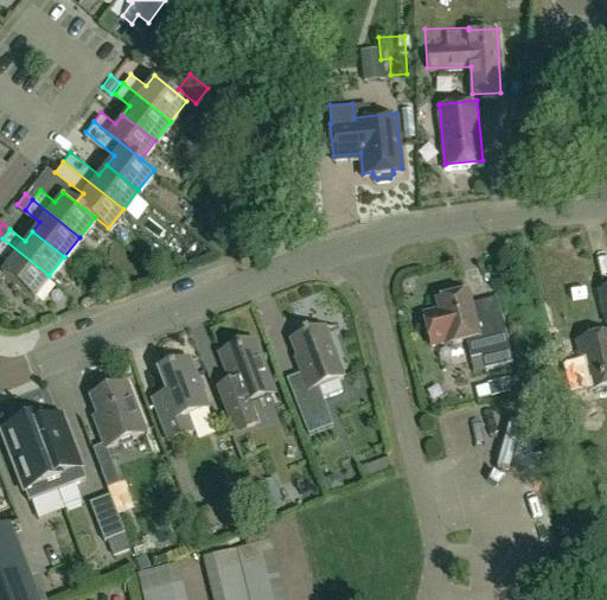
[(49,275),(2,238),(0,241),(0,253),(10,261),(1,270),(33,295),(49,275)]
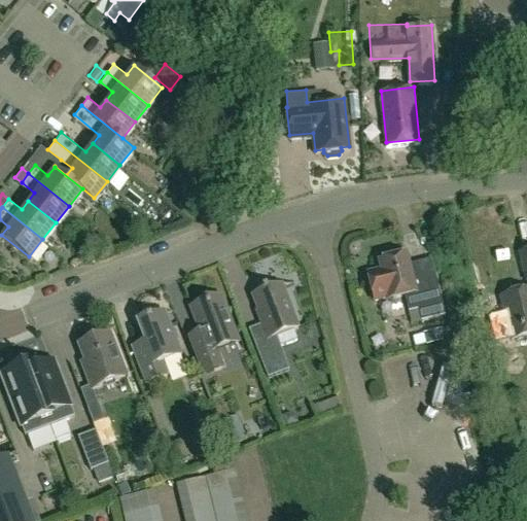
[(444,311),(435,273),(413,279),(406,251),(380,257),(382,267),(367,270),(375,297),(388,292),(389,296),(406,291),(409,307),(419,304),(421,316),(444,311)]
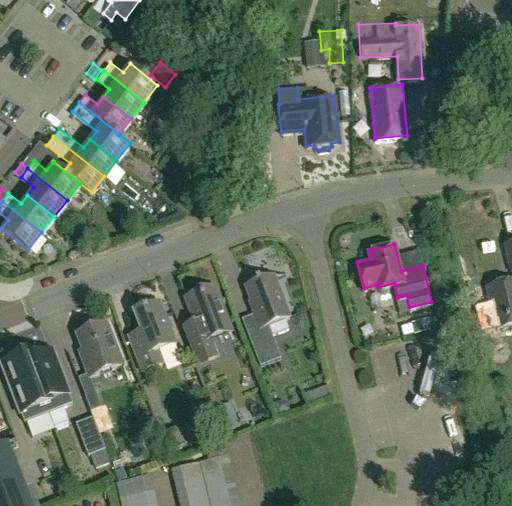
[(281,355),(272,332),(288,325),(284,316),(290,313),(273,273),(285,268),(284,267),(259,278),(258,276),(255,277),(256,279),(244,283),(255,310),(241,315),(260,363),(281,355)]
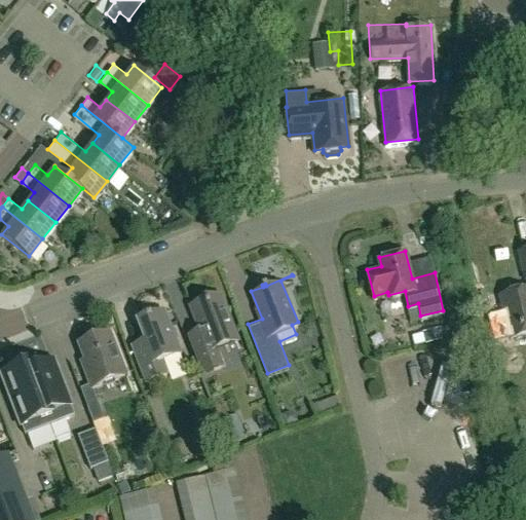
[(525,285),(499,292),(513,340),(520,343),(525,340),(525,285)]
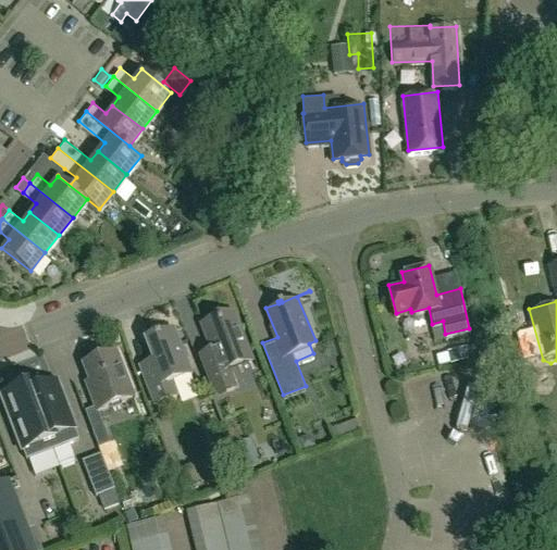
[(202,358),(209,376),(215,391),(235,384),(227,363),(250,354),(234,312),(202,324),(213,353),(202,358)]
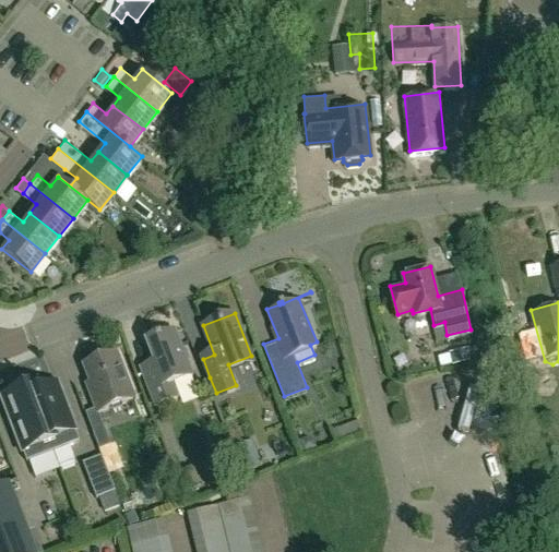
[(192,373),(174,326),(145,337),(155,364),(144,369),(142,362),(140,363),(155,403),(178,394),(171,379),(190,372),(191,374),(192,373)]
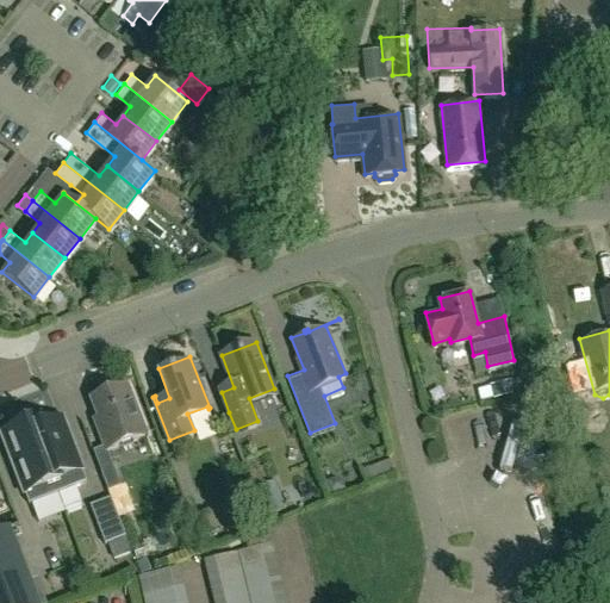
[(492,395),(514,389),(510,375),(489,381),(492,395)]
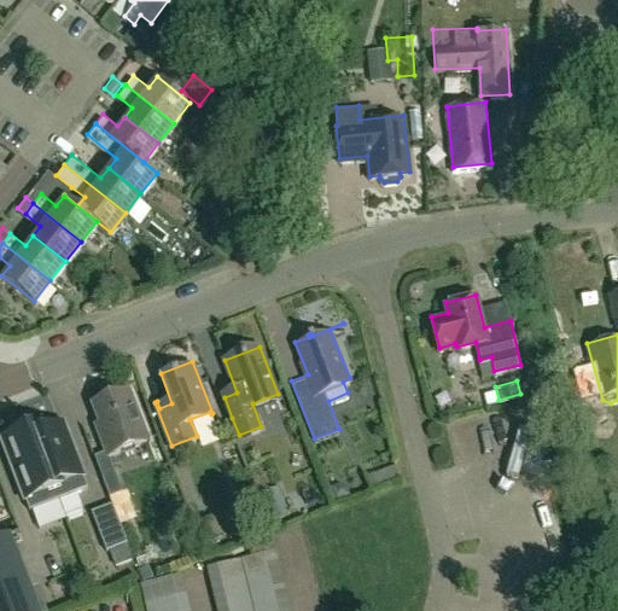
[(108,454),(109,453),(147,437),(128,387),(93,401),(104,431),(99,434),(105,448),(108,454)]
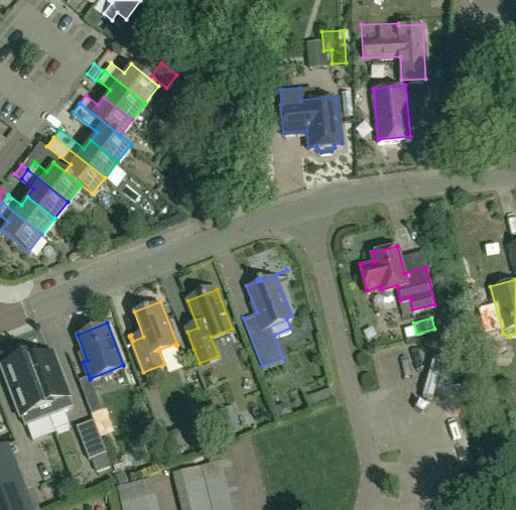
[(33,351),(25,354),(47,413),(73,404),(69,393),(52,352),(50,352),(48,347),(33,353),(33,351)]
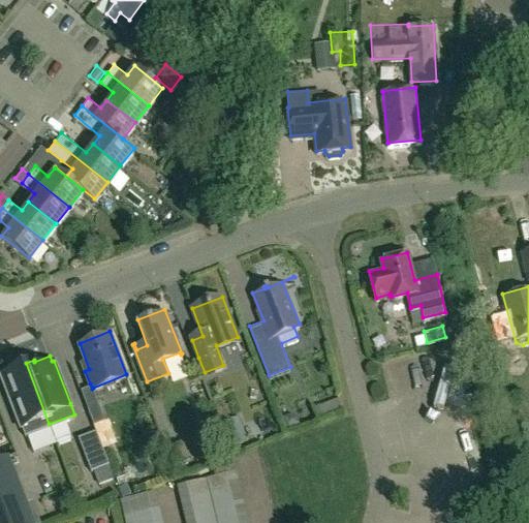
[(49,424),(26,363),(1,373),(21,424),(25,433),(49,424)]
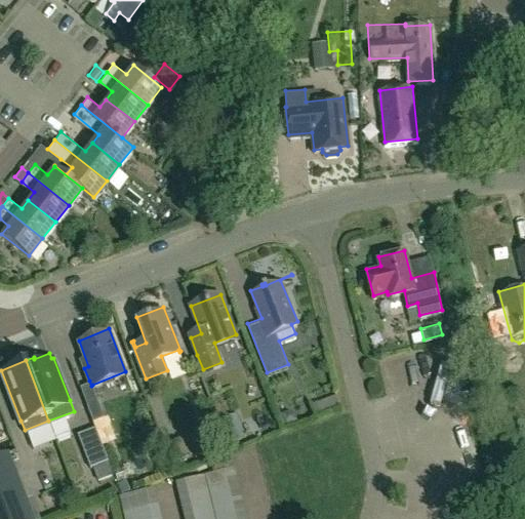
[(92,418),(104,414),(97,398),(86,403),(92,418)]
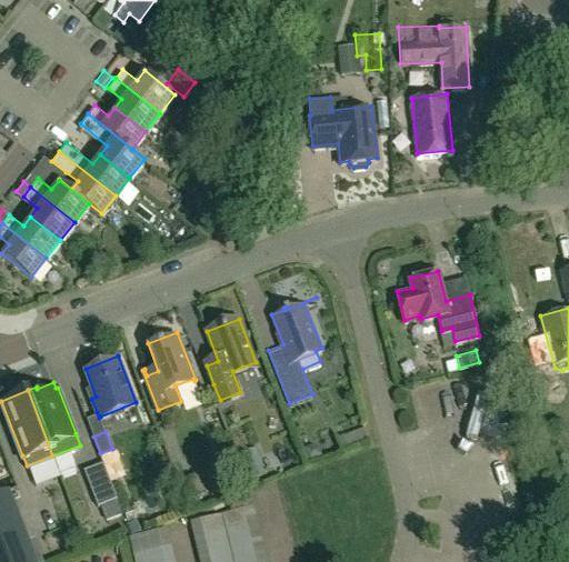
[(256,440),(256,462),(276,462),(276,440),(256,440)]
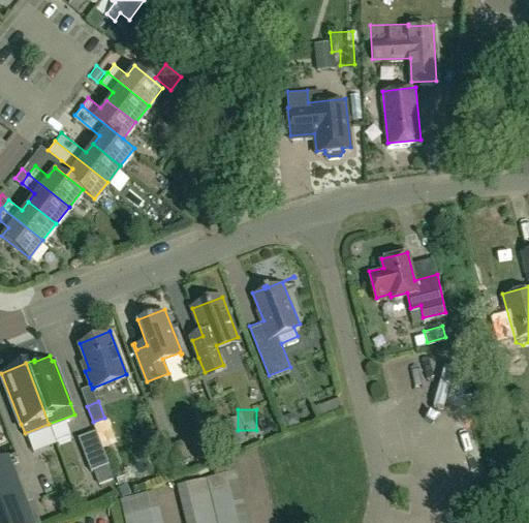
[(289,410),(282,413),(286,425),(298,421),(294,412),(289,410)]
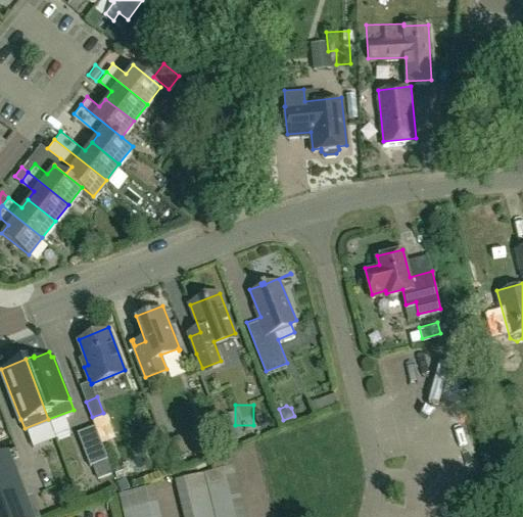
[(106,456),(94,423),(78,429),(89,463),(106,456)]
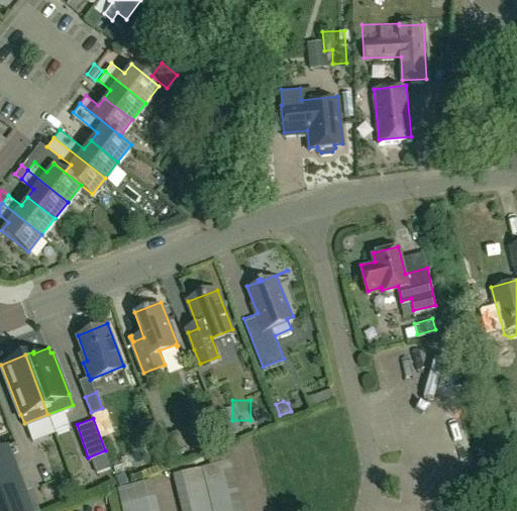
[(260,510),(289,510),(286,493),(280,494),(266,428),(243,432),(260,510)]
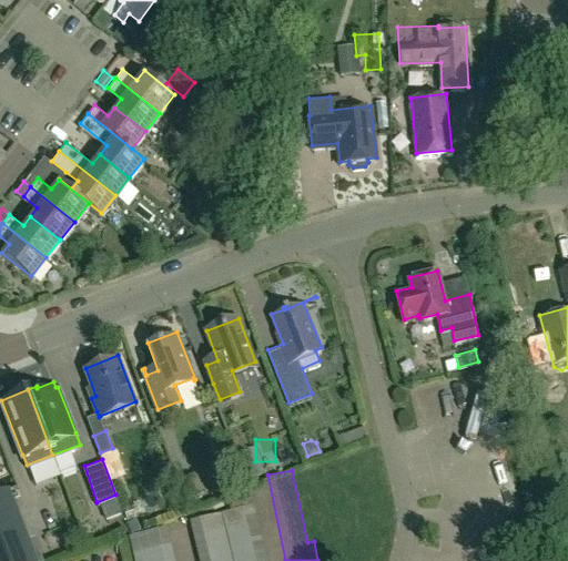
[(203,487),(198,472),(182,479),(188,492),(203,487)]
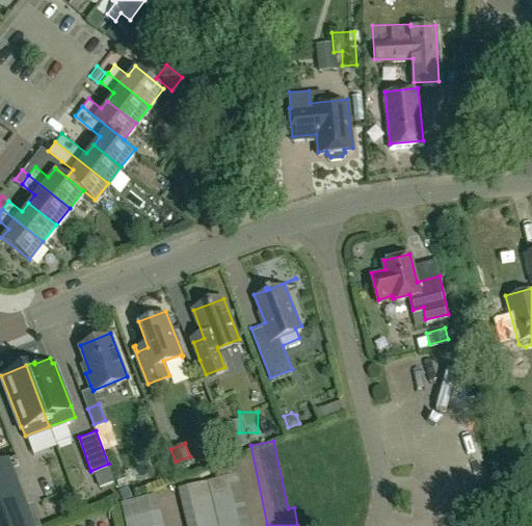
[(0,525),(34,525),(8,456),(0,458),(0,525)]
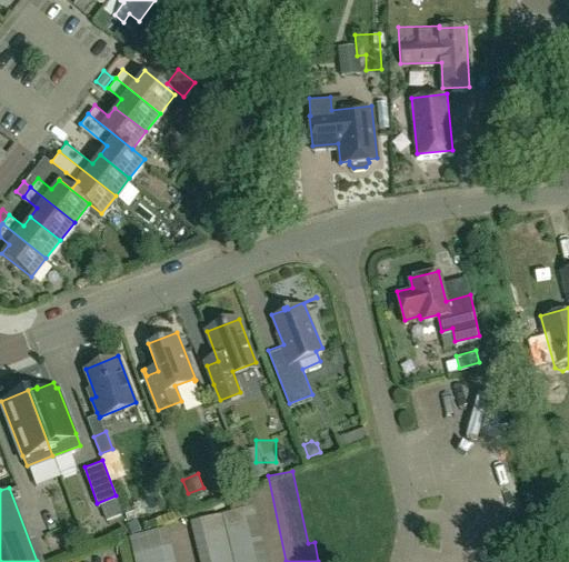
[(130,530),(140,527),(136,517),(127,520),(130,530)]
